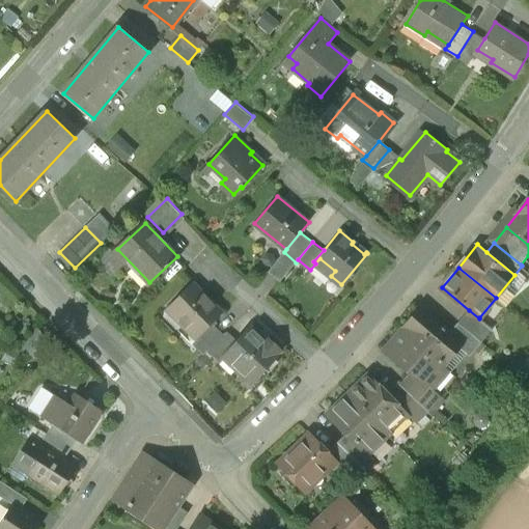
[(223,311),(194,282),(177,298),(167,308),(197,338),(212,324),(211,324),(223,311)]
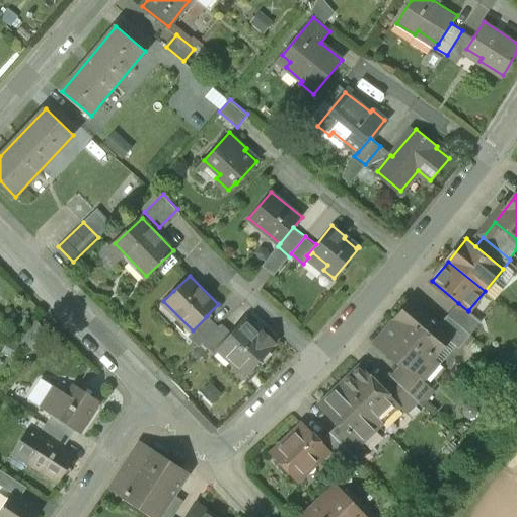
[(440,324),(413,302),(395,323),(433,355),(448,338),(451,334),(440,324)]
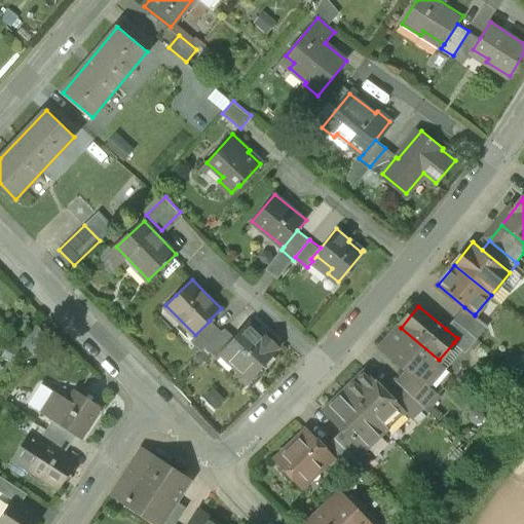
[(475,315),(464,307),(454,319),(479,339),(489,326),(475,314),(475,315)]
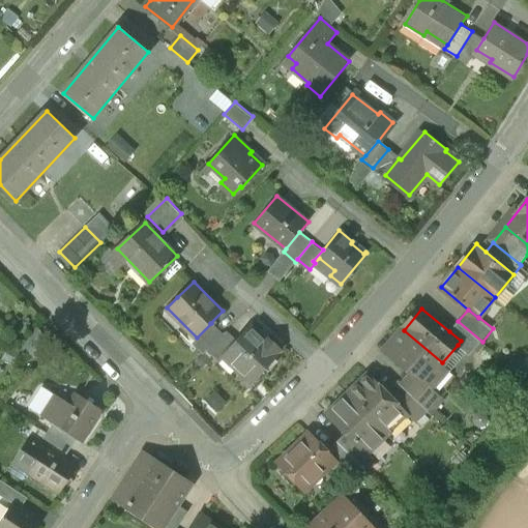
[(482,342),(458,321),(449,331),(461,341),(458,345),(470,355),(482,342)]
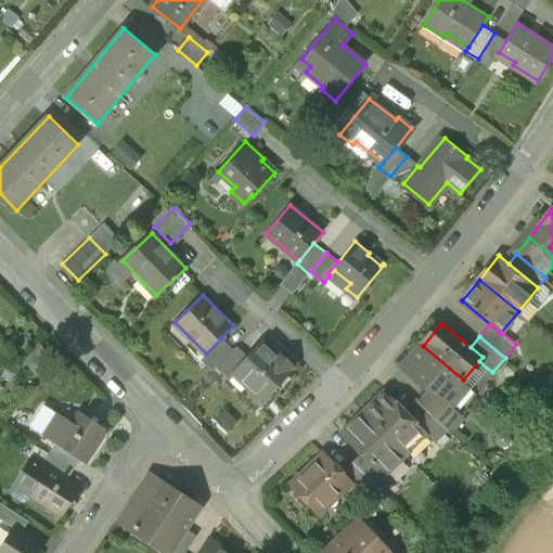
[(221,338),(206,354),(207,356),(204,359),(214,369),(232,351),(221,338)]
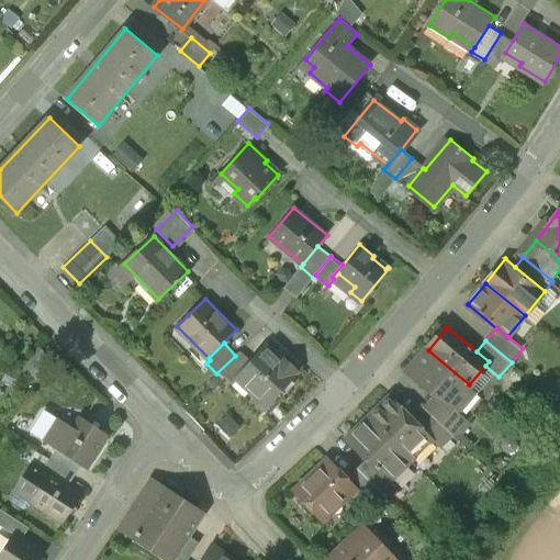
[(297,371),(268,343),(237,373),(265,402),(297,371)]
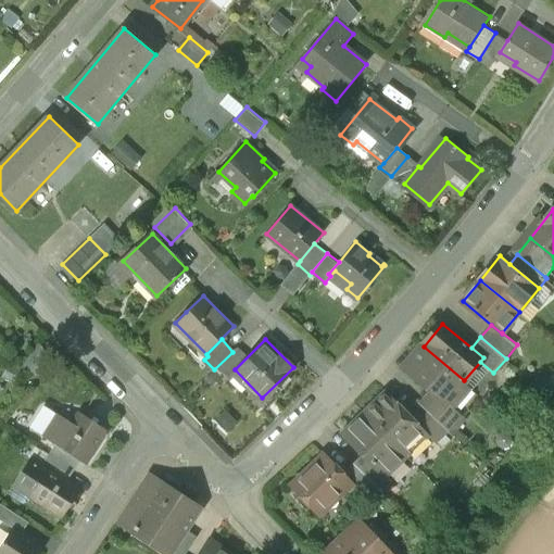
[(464,380),(424,347),(405,367),(406,373),(429,392),(431,390),(448,404),(449,403),(466,382),(464,380)]
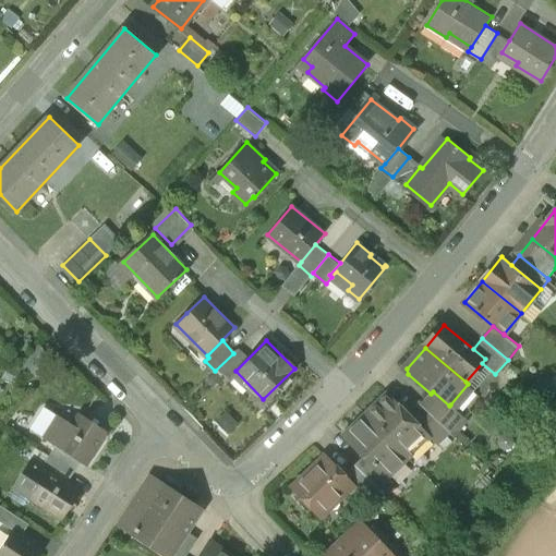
[(388,391),(366,413),(409,457),(431,436),(431,435),(421,424),(388,391)]
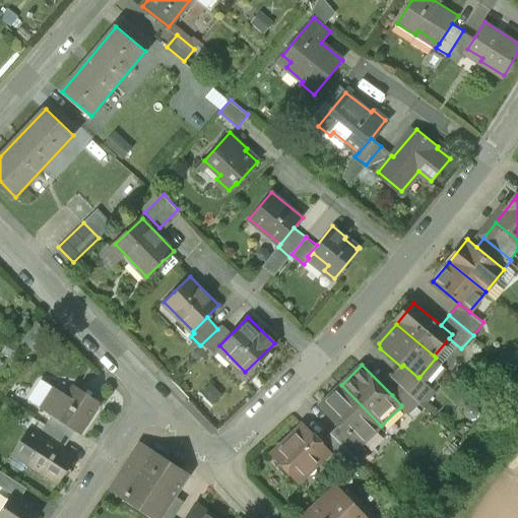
[(418,378),(403,365),(401,367),(393,376),(402,385),(419,401),(433,388),(419,377),(418,378)]
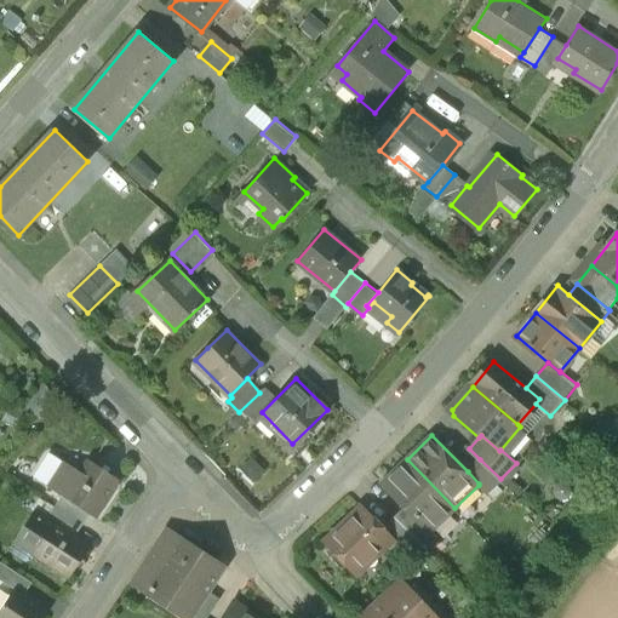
[(92,459),(69,497),(90,510),(97,514),(120,478),(92,459)]
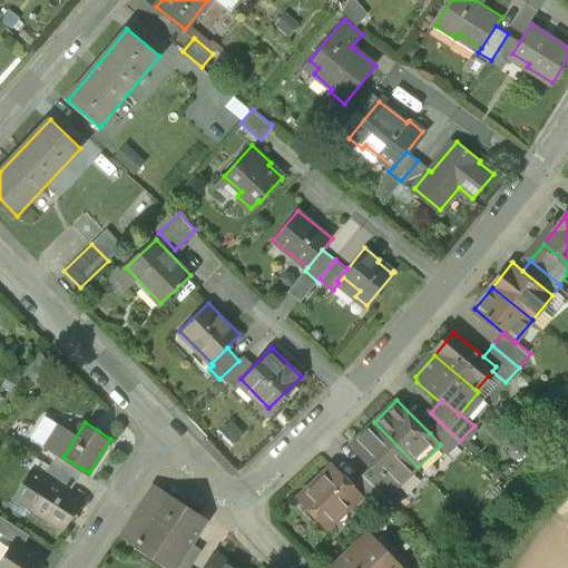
[(418,467),(374,422),(353,442),(374,464),(397,487),(398,486),(418,467)]
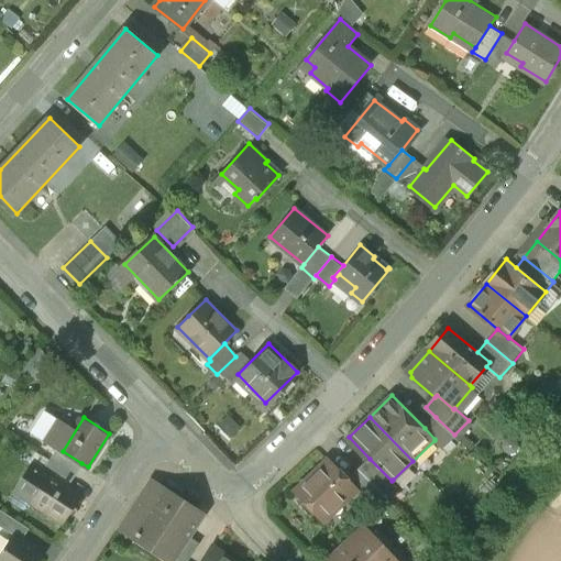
[(454,435),(436,417),(425,428),(435,439),(435,440),(442,448),(454,435)]
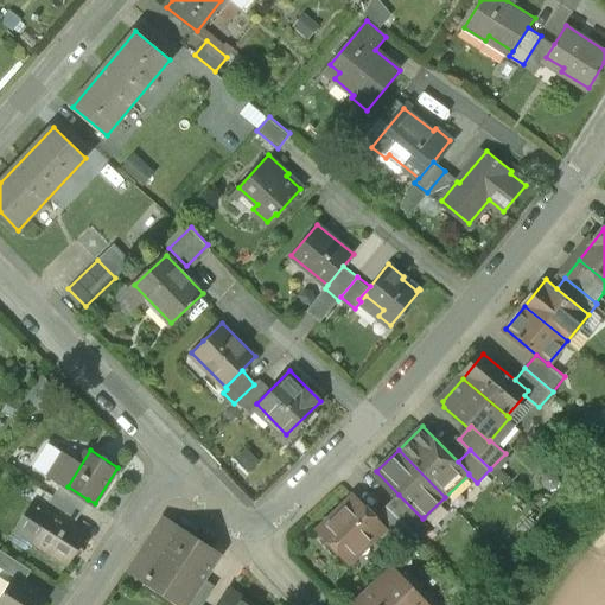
[(68,486),(64,484),(56,496),(81,513),(88,500),(68,486)]
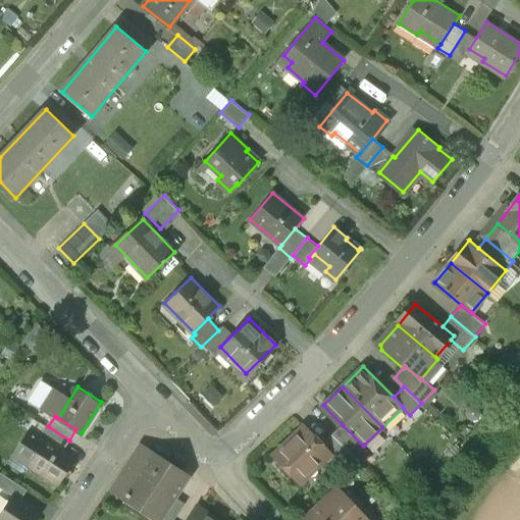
[(323,444),(306,425),(275,455),(302,481),(331,453),(331,452),(323,444)]
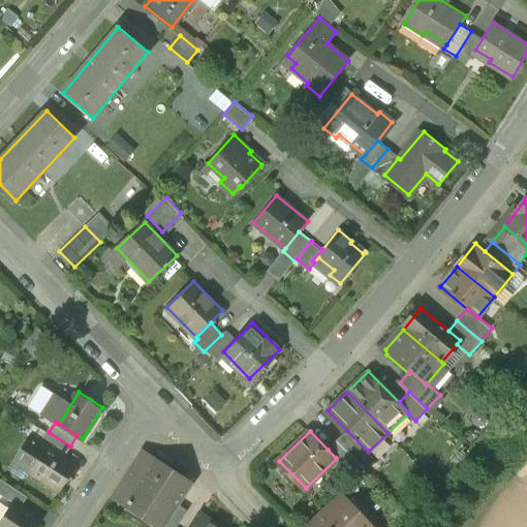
[(368,452),(347,431),(337,440),(361,463),(363,466),(374,455),(369,451),(368,452)]
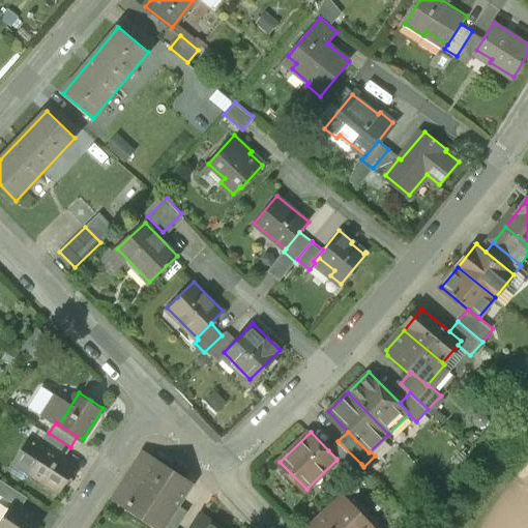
[(70,447),(49,433),(42,443),(63,457),(70,447)]
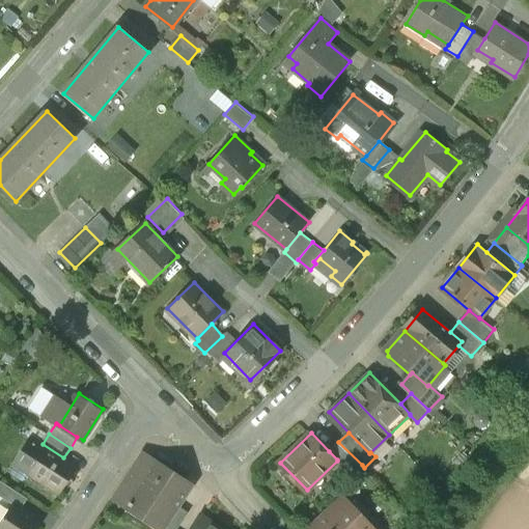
[(43,444),(30,436),(15,460),(62,491),(78,467),(63,457),(43,444)]
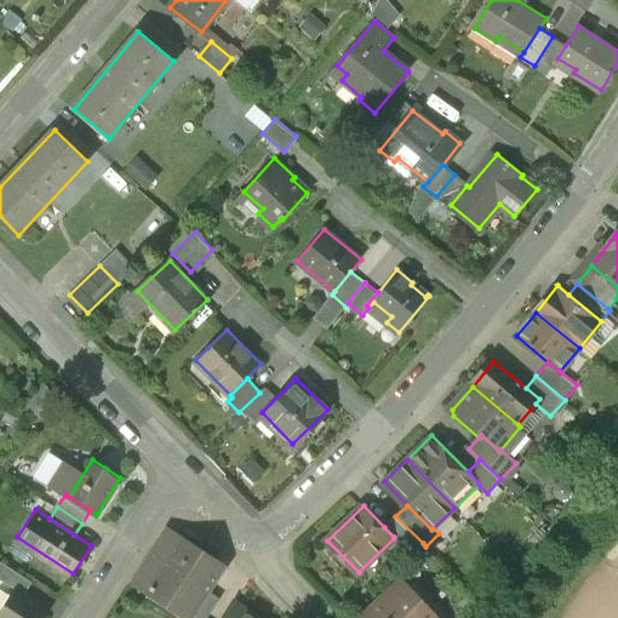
[(423,543),(395,516),(384,527),(394,537),(394,538),(410,555),(423,543)]
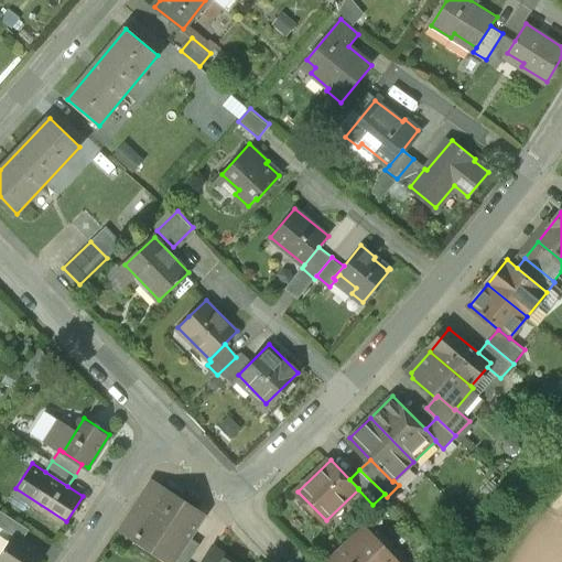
[(204,514),(165,489),(153,508),(142,500),(122,531),(136,540),(139,535),(173,557),(170,561),(173,561),(190,536),(204,514)]
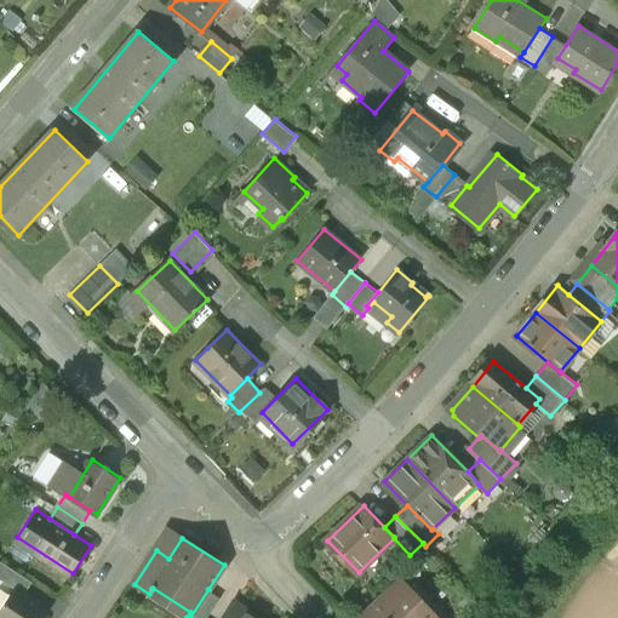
[(32,579),(0,559),(0,574),(16,585),(24,590),(32,579)]
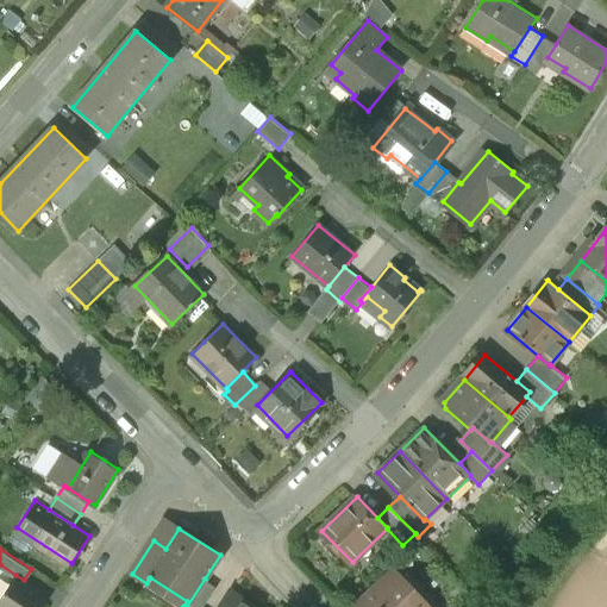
[(395,573),(379,588),(369,590),(367,600),(361,605),(361,606),(418,606),(413,602),(419,598),(395,573)]
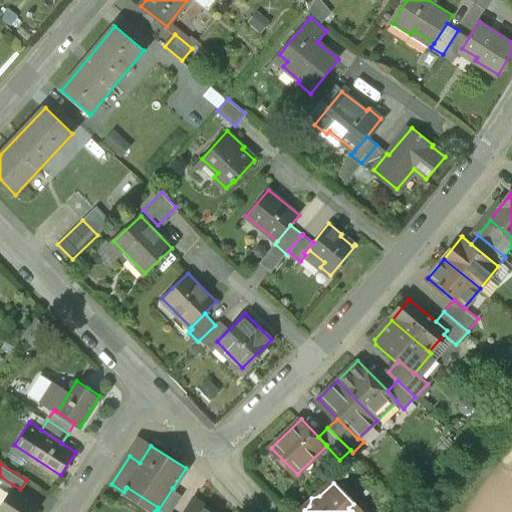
[(13,485),(0,505),(0,511),(34,511),(40,503),(20,489),(13,485)]
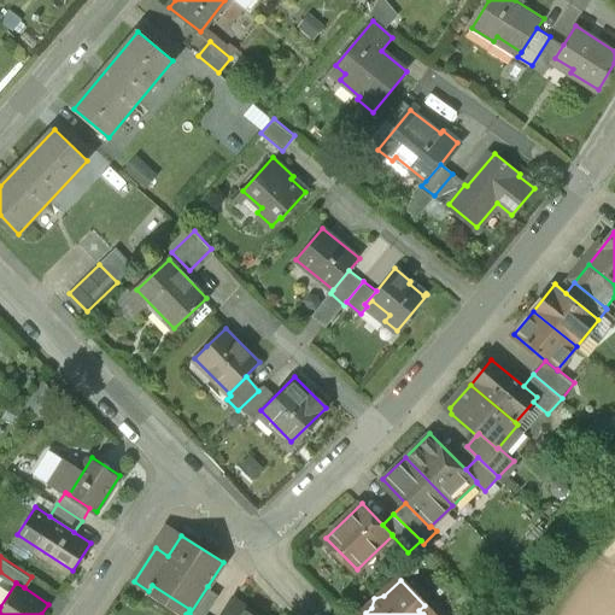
[(208,586),(189,614),(205,614),(220,595),(208,586)]
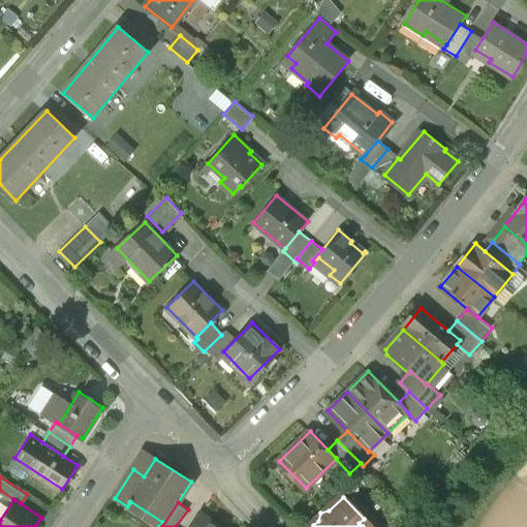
[(218,526),(200,516),(192,526),(218,526)]
